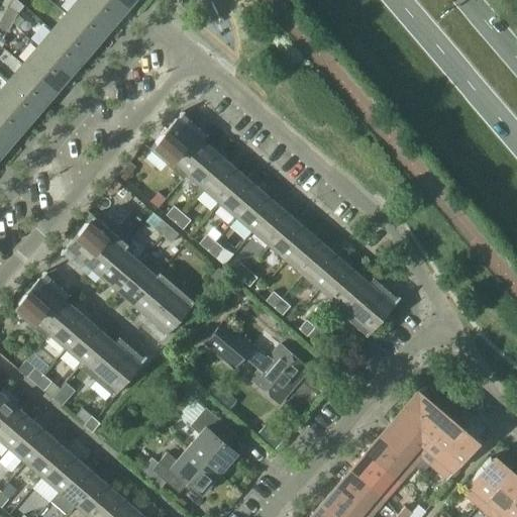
[(97,41),(111,24),(83,0),(78,0),(67,14),(97,41)]
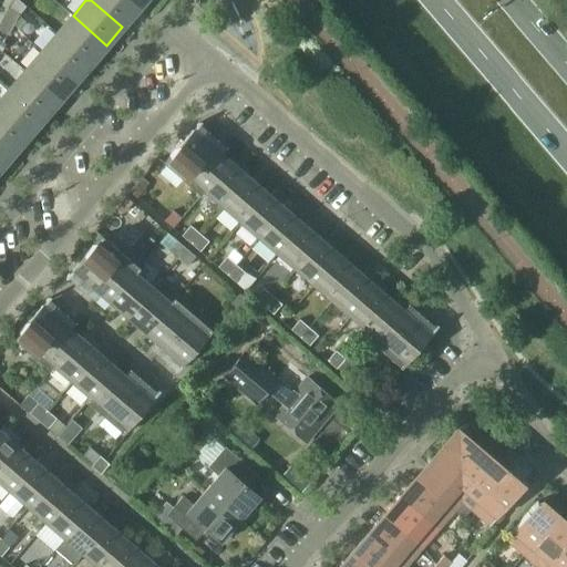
[(127,0),(91,0),(122,27),(137,9),(127,0)]
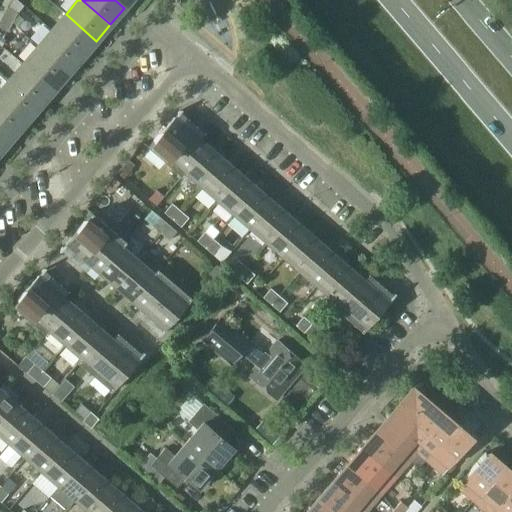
[(115,0),(124,8),(131,0),(115,0)]
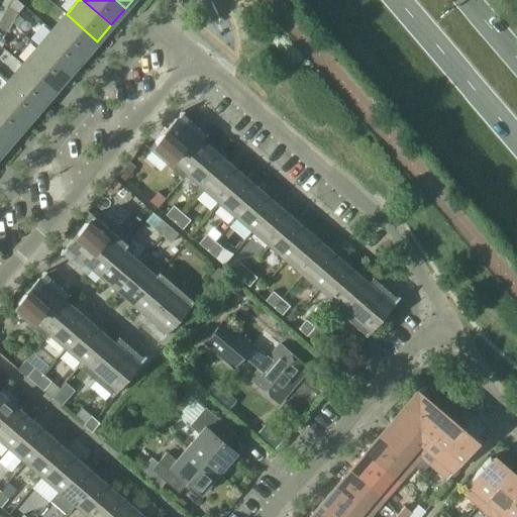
[(7,7),(2,16),(13,22),(18,13),(7,7)]
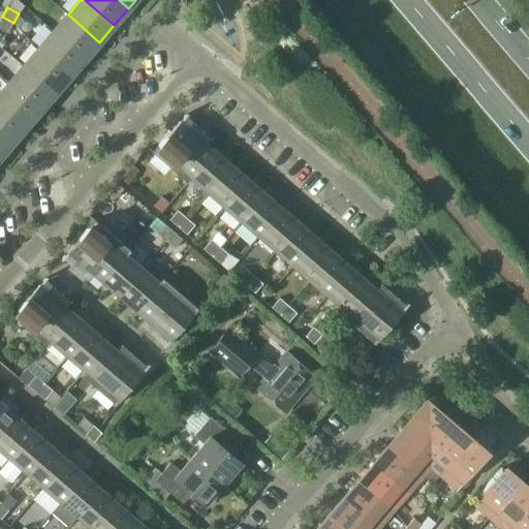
[(68,14),(54,32),(85,59),(99,42),(68,14)]
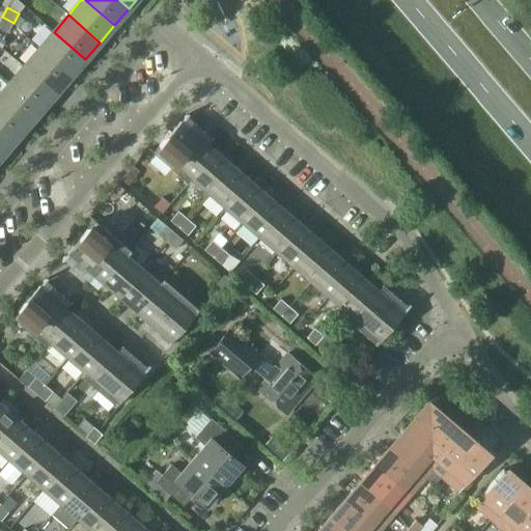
[(27,22),(20,16),(14,23),(21,29),(27,22)]
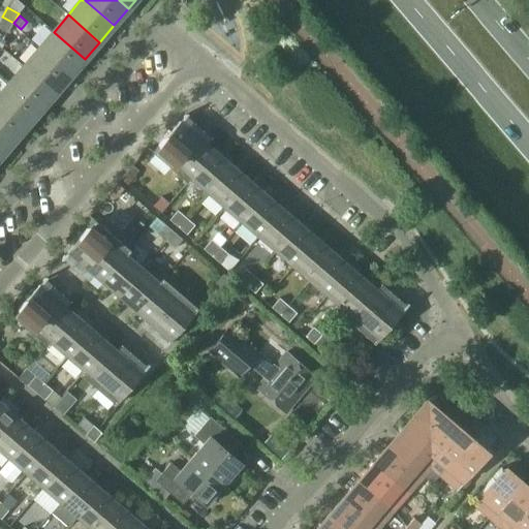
[(0,28),(7,32),(13,23),(2,17),(0,21),(0,28)]
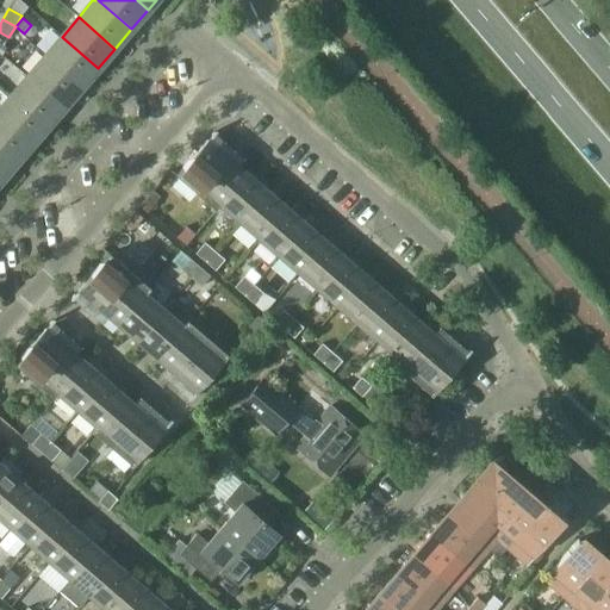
[(62,37),(45,56),(81,88),(98,68),(62,37)]
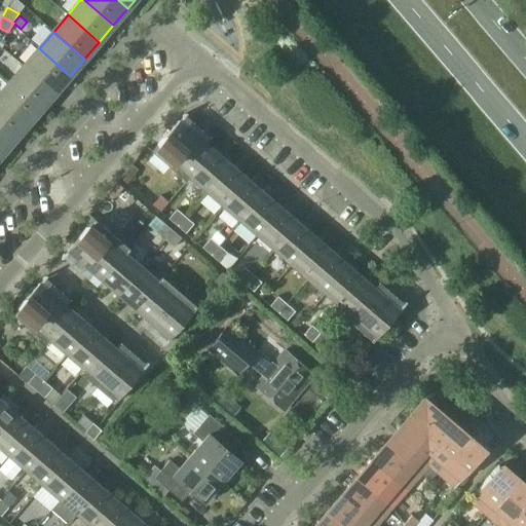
[(55,92),(70,76),(39,48),(24,66),(55,92)]
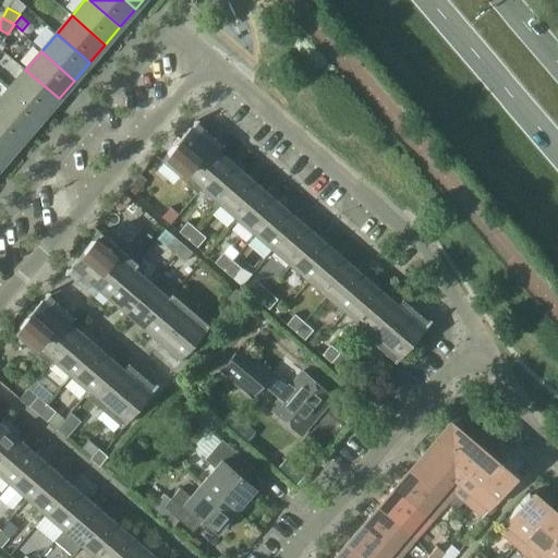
[(25,70),(10,87),(44,117),(59,98),(25,70)]
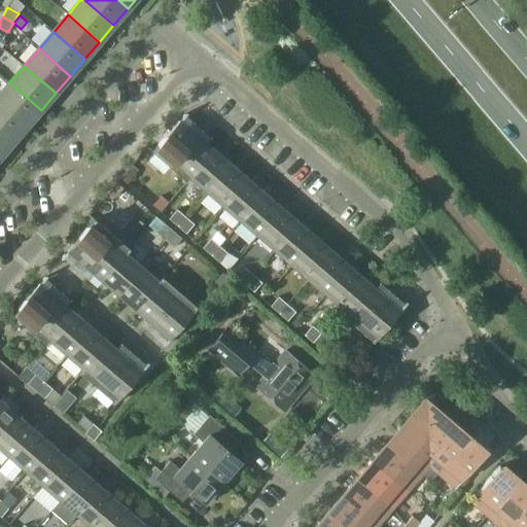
[(9,82),(0,93),(0,104),(26,127),(41,110),(9,82)]
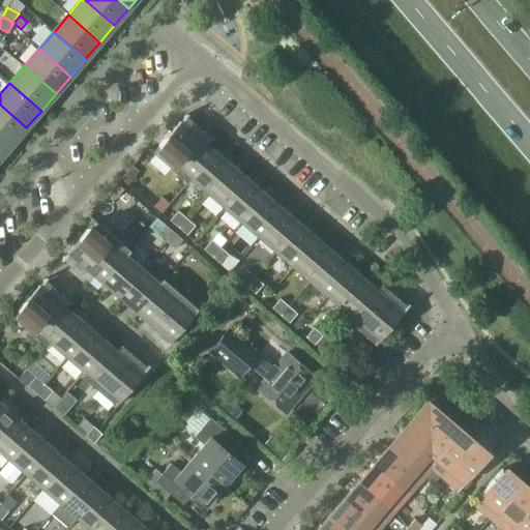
[(0,105),(0,134),(12,144),(26,127),(0,105)]
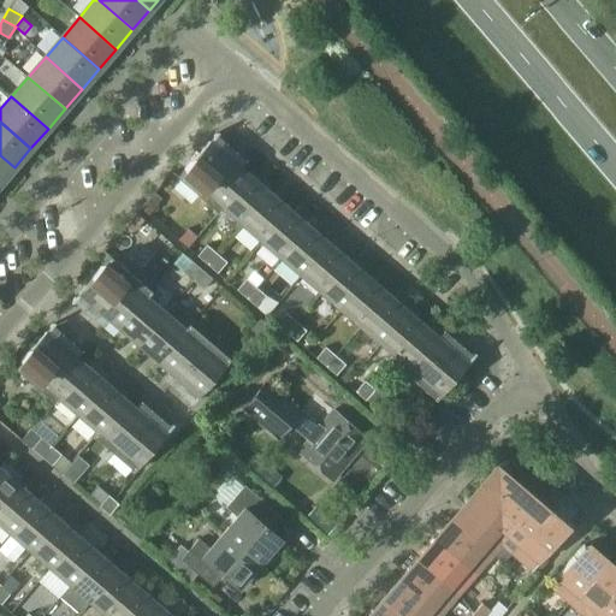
[(178,177),(199,195),(230,159),(209,141),(178,177)]
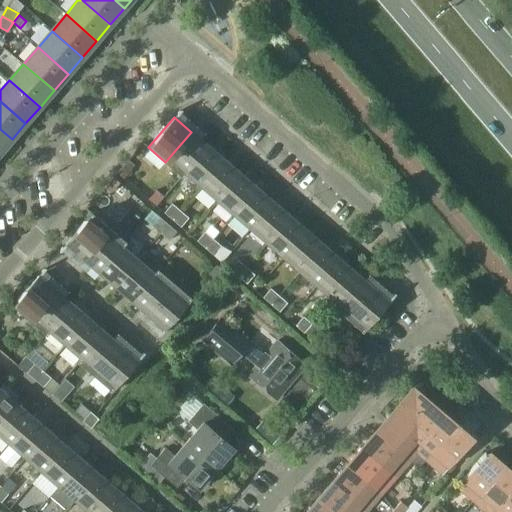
[(0,152),(12,139),(0,129),(0,152)]
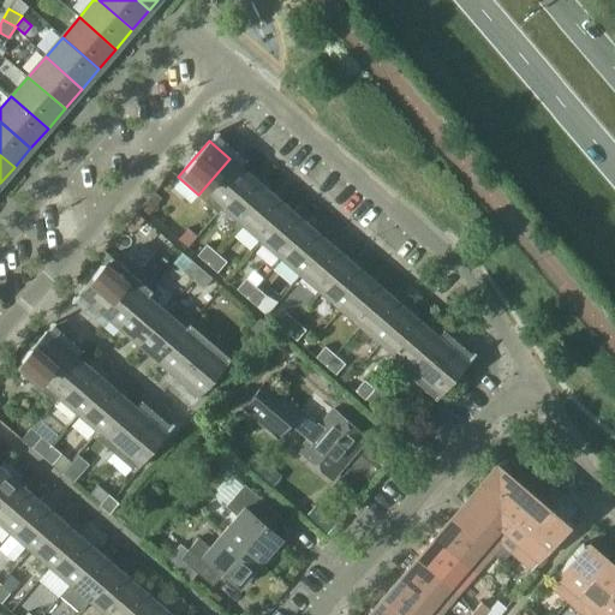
[(249,175),(230,159),(198,195),(219,213),(222,208),(221,207),(249,175)]
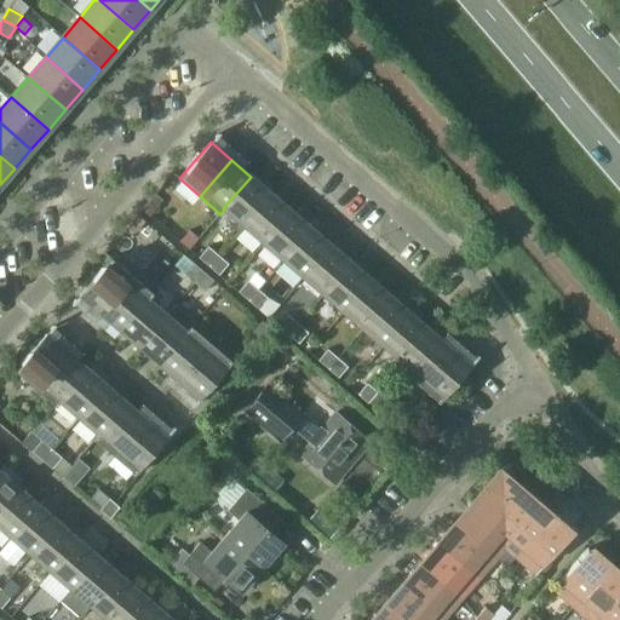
[(224,210),(244,225),(271,194),(251,177),(223,208),(224,210)]
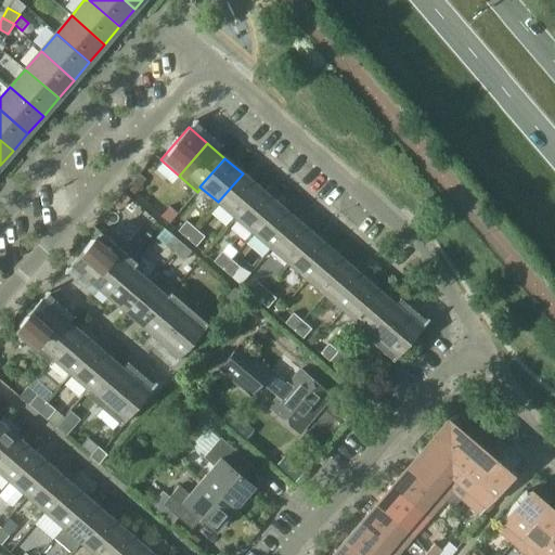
[(260,189),(243,173),(218,202),(235,217),(260,189)]
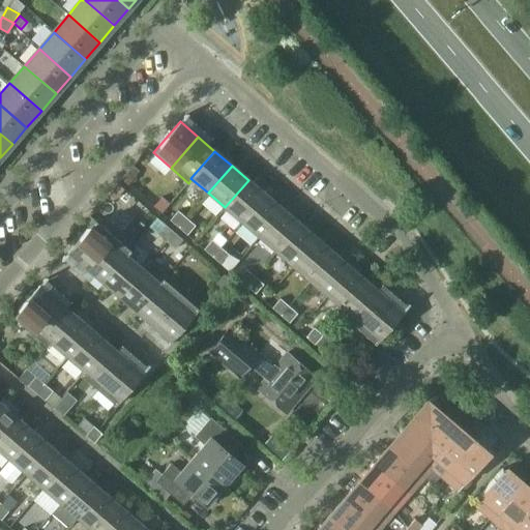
[(129,169),(121,178),(127,183),(136,174),(129,169)]
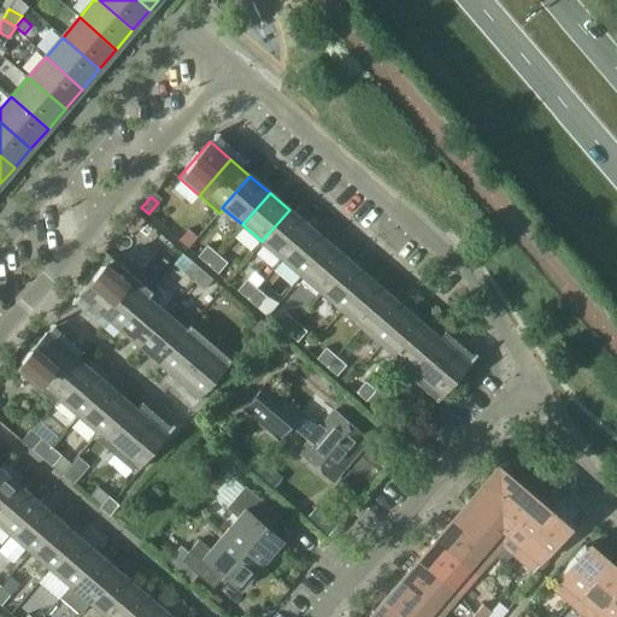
[(262,241),(282,259),(309,227),(289,210),(262,241)]
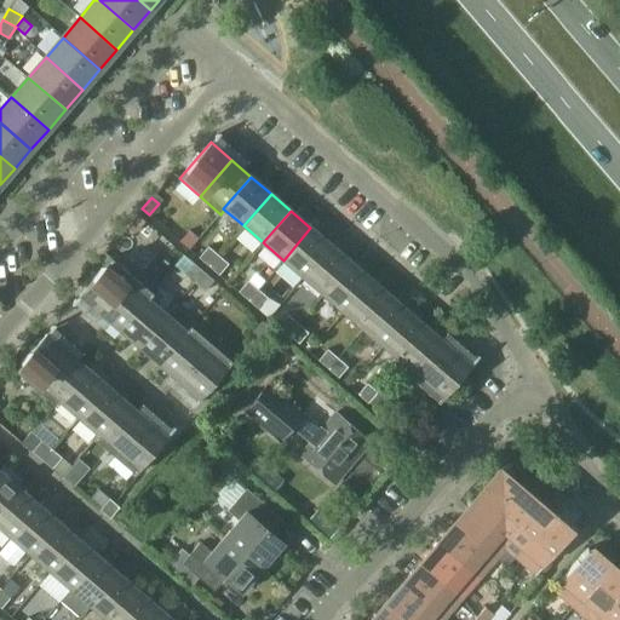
[(127,225),(135,233),(144,220),(137,214),(127,225)]
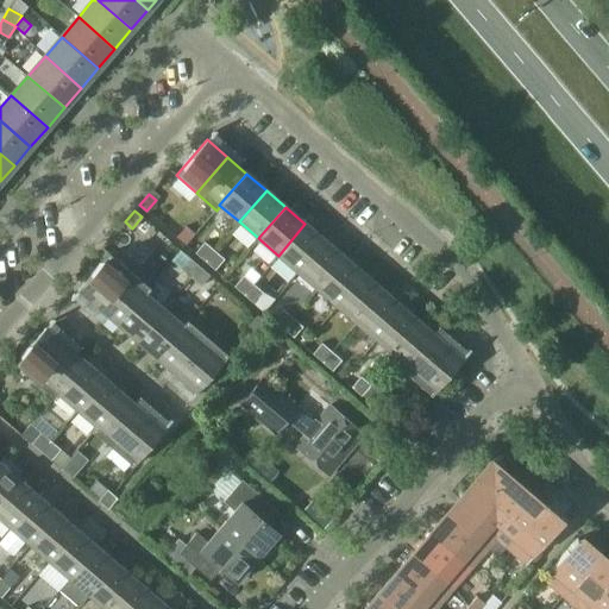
[(325,240),(305,224),(278,256),(297,272),(325,240)]
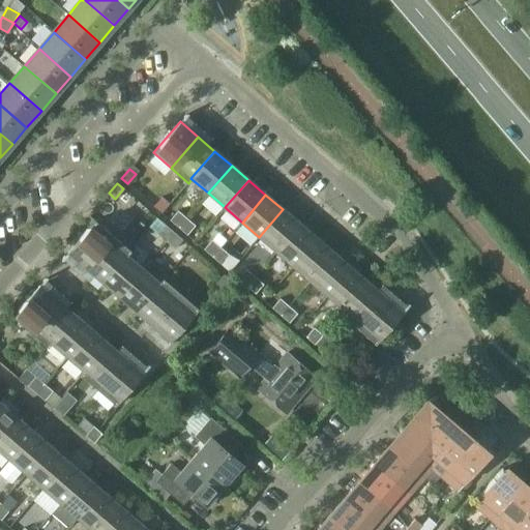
[(259,237),(276,252),(300,225),(283,209),(259,237)]
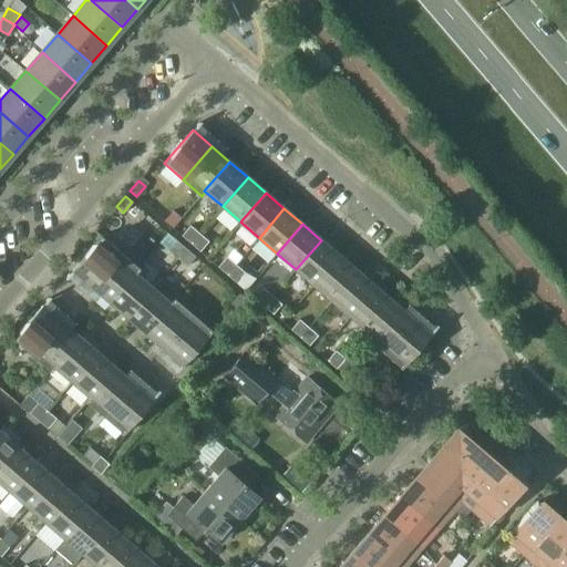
[(182,235),(191,243),(199,234),(191,225),(182,235)]
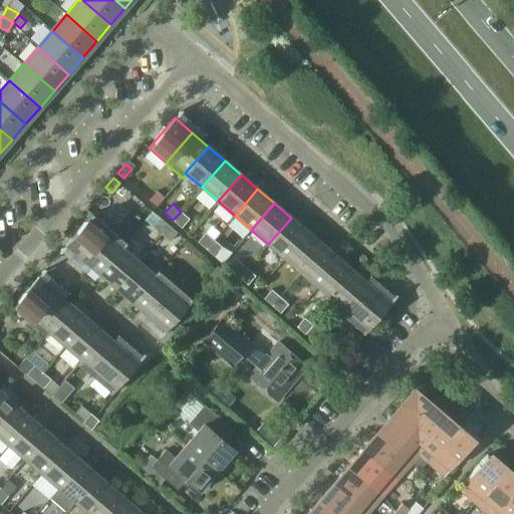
[(189,219),(181,212),(173,220),(181,228),(189,219)]
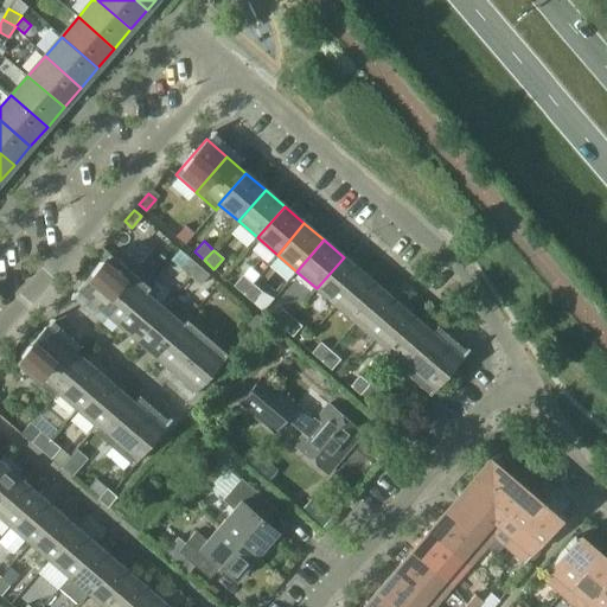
[(109,251),(76,289),(96,307),(129,269),(109,251)]
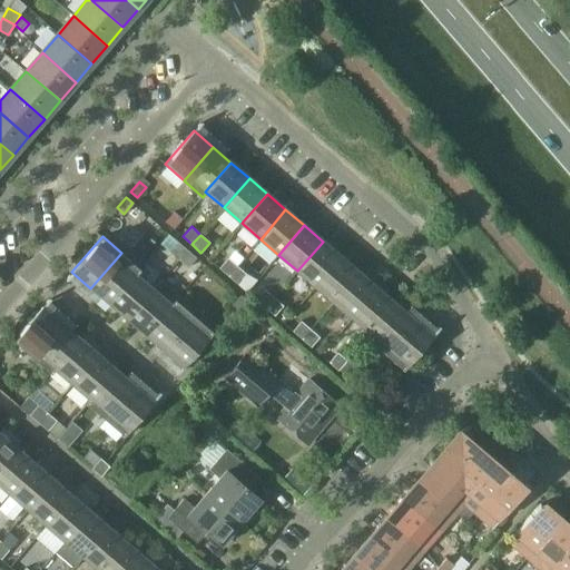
[(169,252),(178,259),(187,249),(178,242),(169,252)]
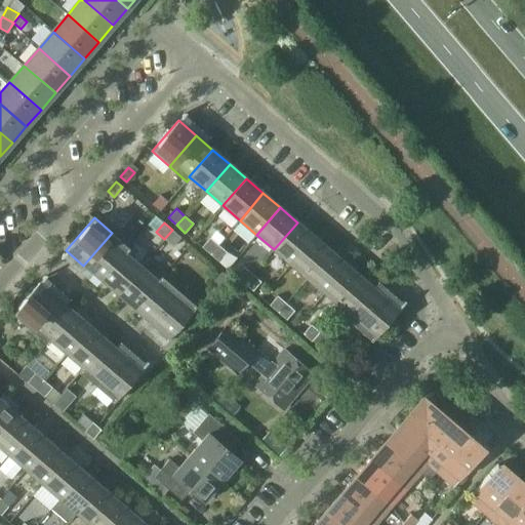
[(314,237),(297,223),(274,249),(290,264),(314,237)]
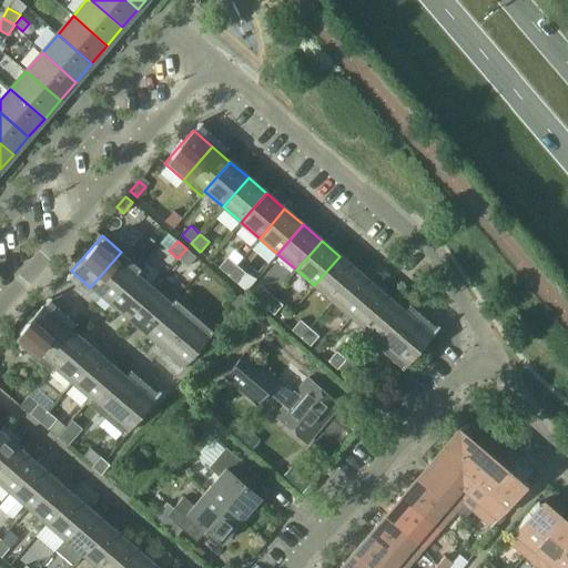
[(196,256),(186,249),(178,259),(188,267),(196,256)]
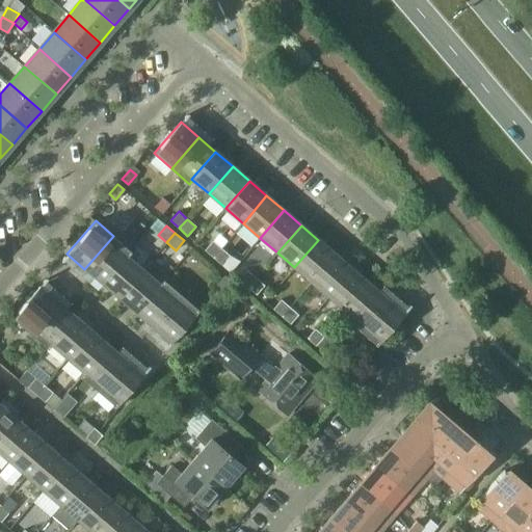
[(131,251),(113,236),(84,269),(102,284),(127,255),(128,256),(131,251)]
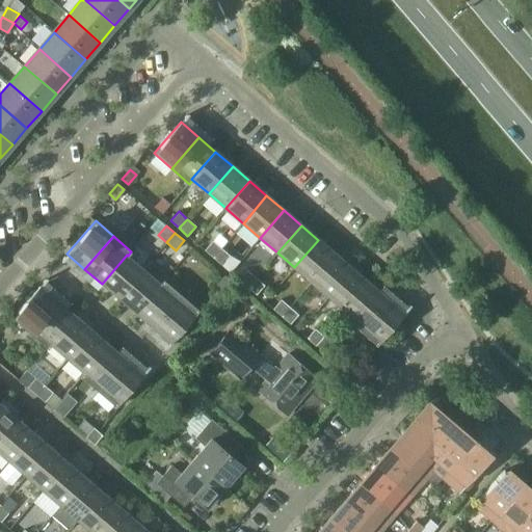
[(204,249),(211,256),(219,247),(212,240),(204,249)]
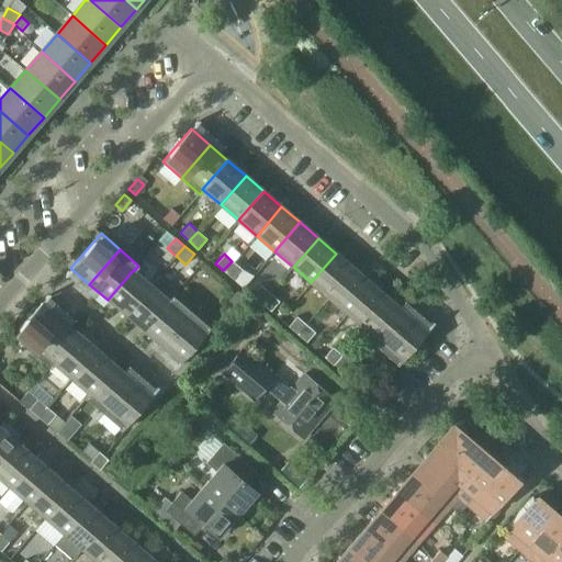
[(311,282),(328,298),(353,269),(336,254),(311,282)]
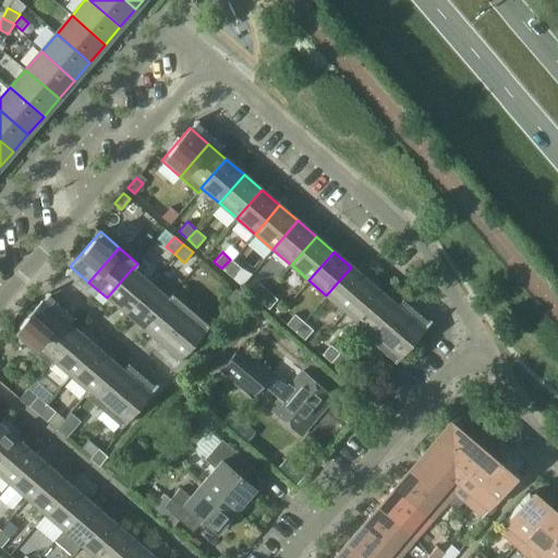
[(241,268),(230,259),(221,268),(232,278),(241,268)]
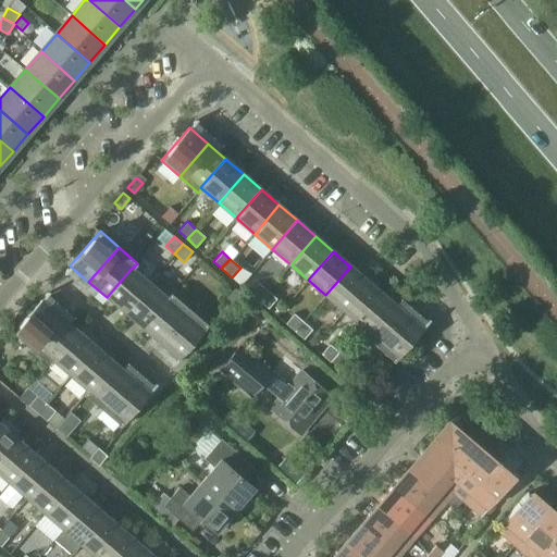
[(150,282),(134,268),(133,267),(107,297),(124,312),(150,282)]
